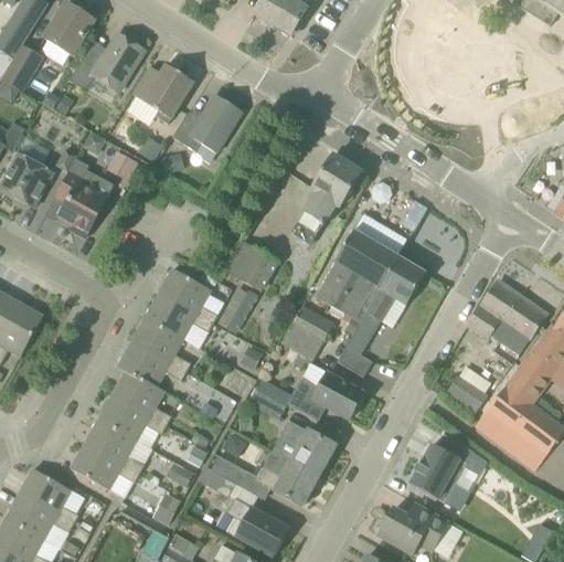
[(22,42),(34,23),(46,3),(41,0),(23,0),(4,31),(22,42)]
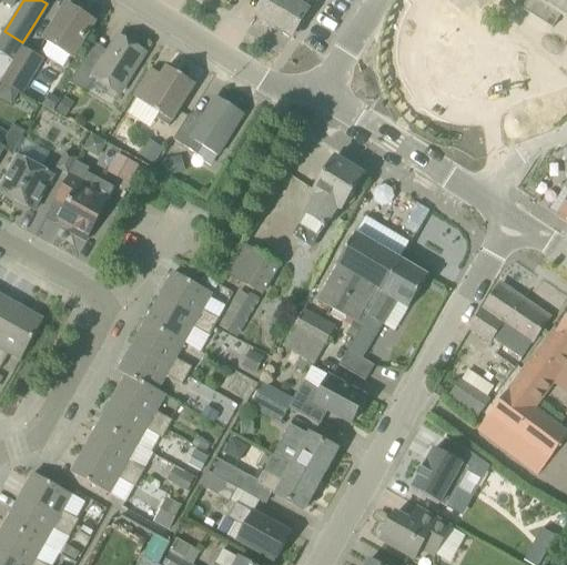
[(262,0),(256,12),(275,24),(274,26),(291,36),(293,36),(314,0),(262,0)]
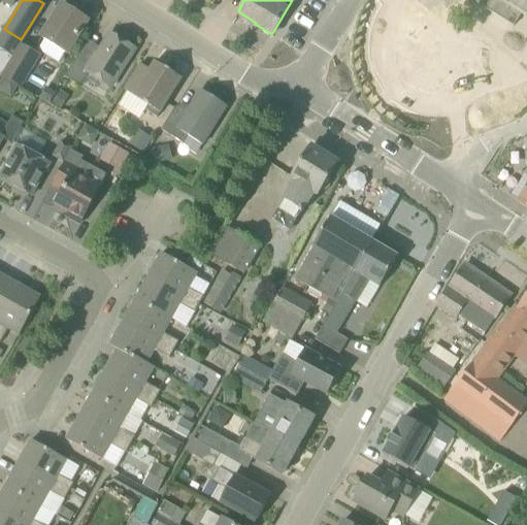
[(489,0),(486,6),(514,24),(521,12),(526,15),(526,0),(489,0)]
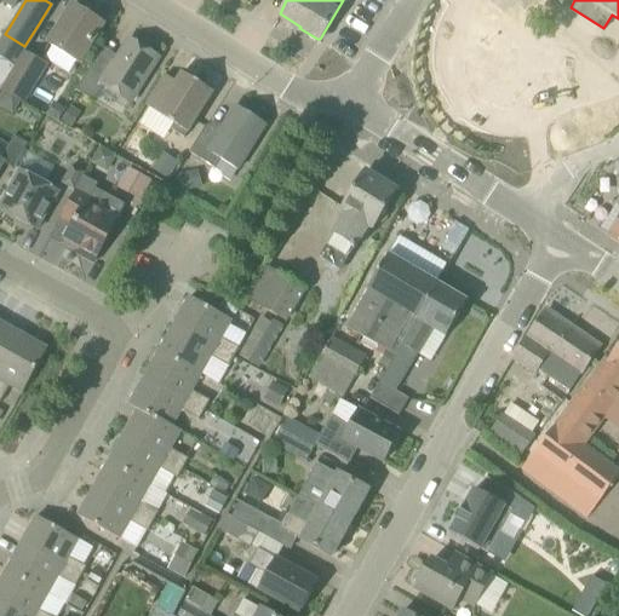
[(49,41),(79,61),(103,22),(73,3),(49,41)]
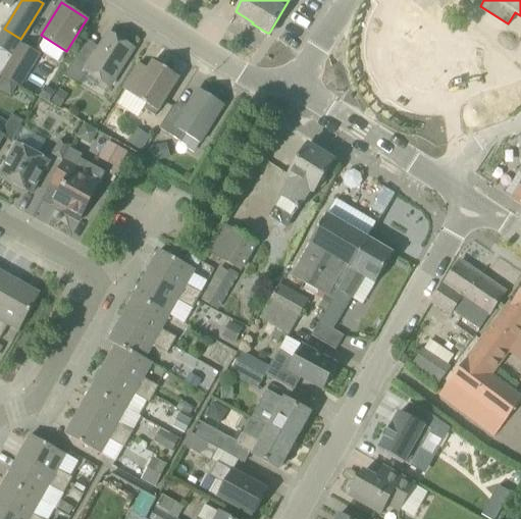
[(80,47),(64,74),(77,83),(79,82),(87,69),(96,75),(108,84),(109,84),(133,46),(108,31),(99,46),(94,55),(80,47)]
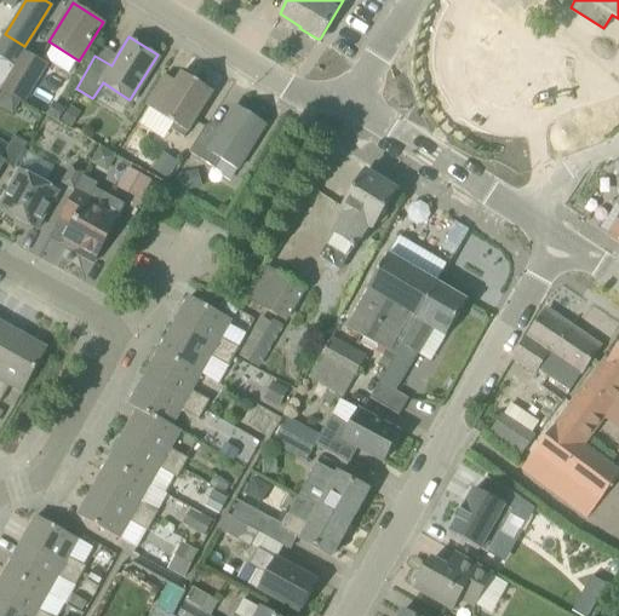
[(24,50),(15,64),(1,87),(3,87),(21,98),(22,99),(45,62),(24,50)]
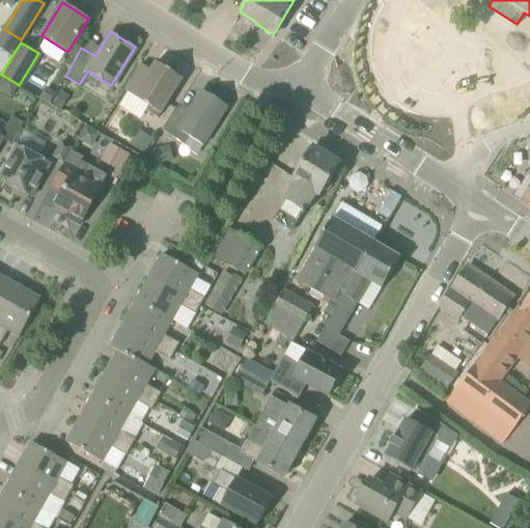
[(0,74),(1,75),(12,55),(1,48),(0,49),(0,74)]
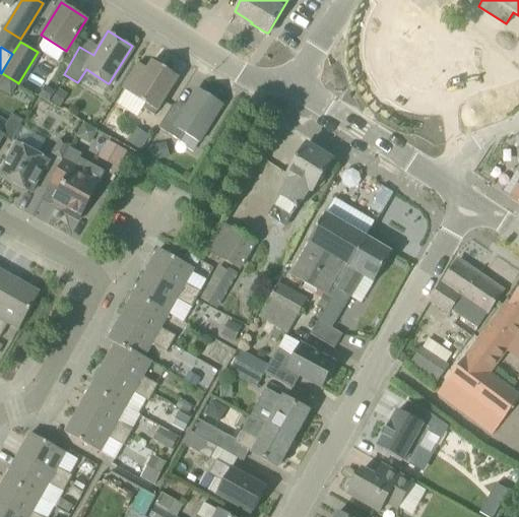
[(137,61),(122,86),(145,102),(142,106),(154,114),(179,75),(152,59),(147,67),(137,61)]
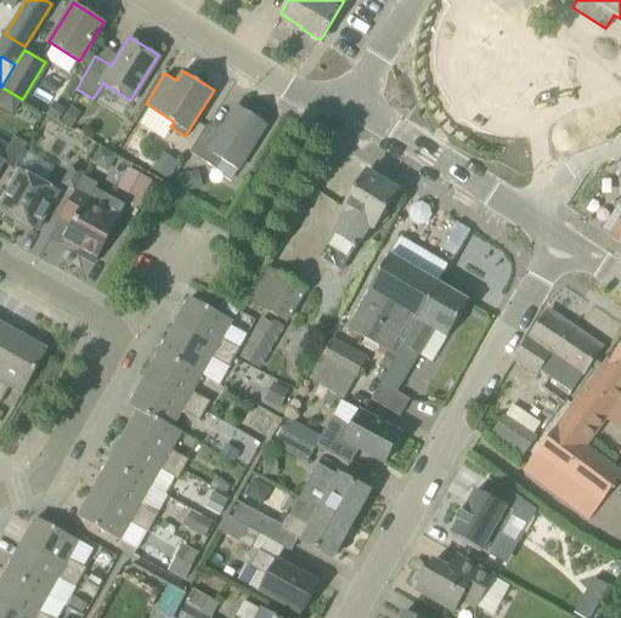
[(0,106),(12,113),(21,98),(3,88),(0,91),(0,106)]
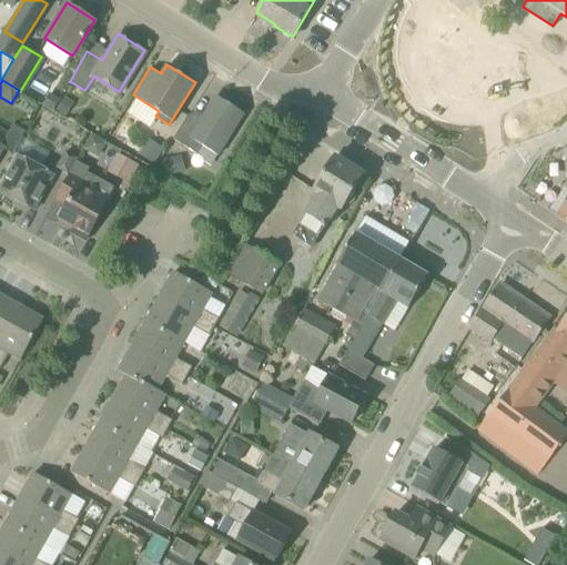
[(64,94),(56,109),(66,114),(74,101),(64,94)]
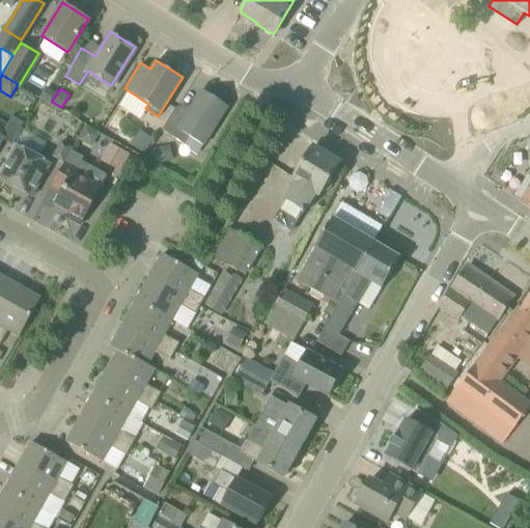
[(188,134),(202,143),(227,106),(201,88),(186,112),(175,106),(161,128),(183,142),(188,134)]
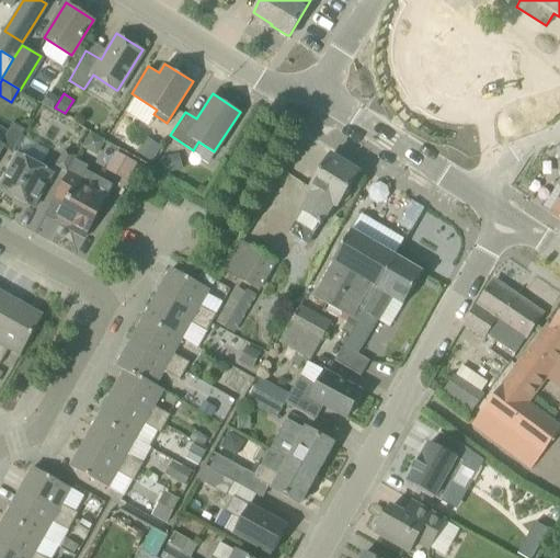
[(136,150),(151,160),(160,146),(146,136),(136,150)]
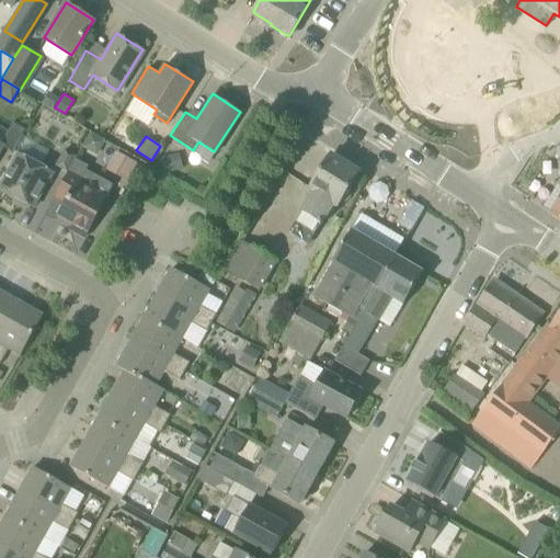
[(67,171),(75,158),(76,155),(63,147),(54,163),(67,171)]
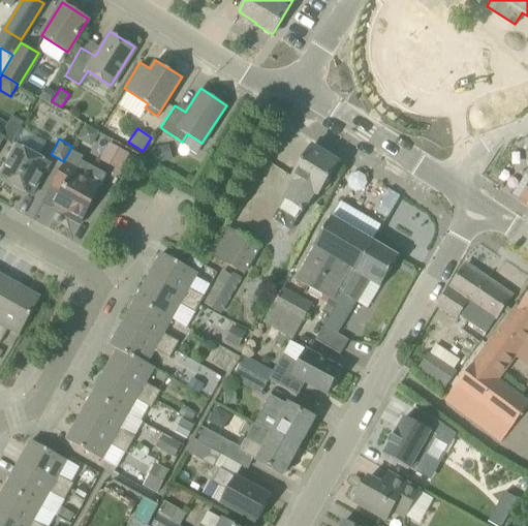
[(109,142),(100,158),(120,168),(128,152),(109,142)]
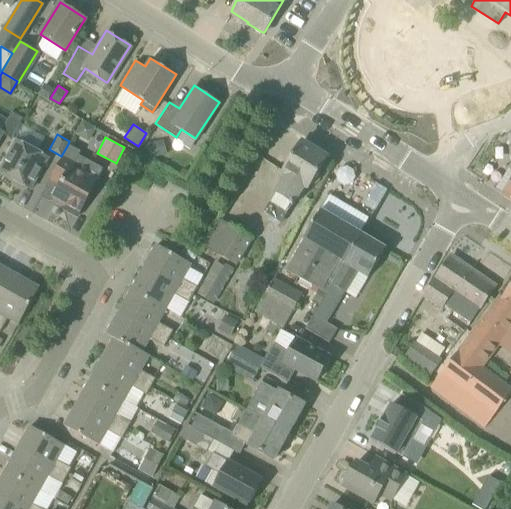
[(0,171),(30,188),(48,156),(16,138),(0,167),(0,171)]
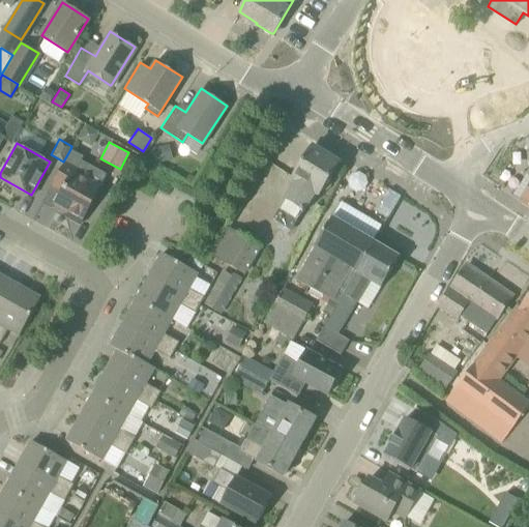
[(319,193),(339,162),(312,145),(293,176),(297,179),(280,208),(297,220),(315,191),(319,193)]
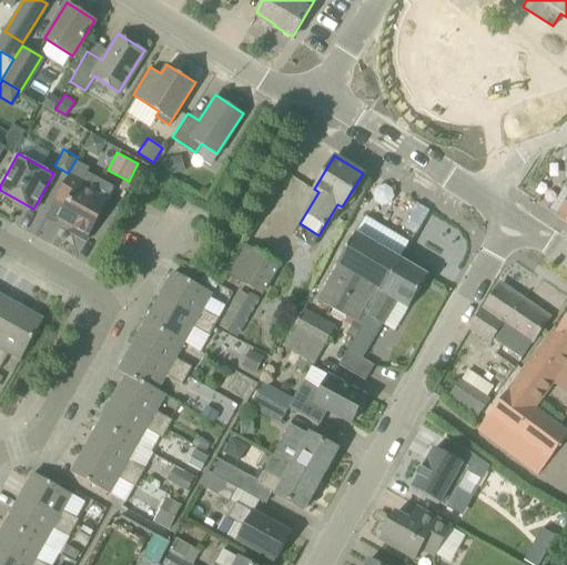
[(76,160),(68,173),(56,195),(68,202),(59,217),(81,229),(79,234),(85,238),(108,198),(80,182),(89,167),(76,160)]
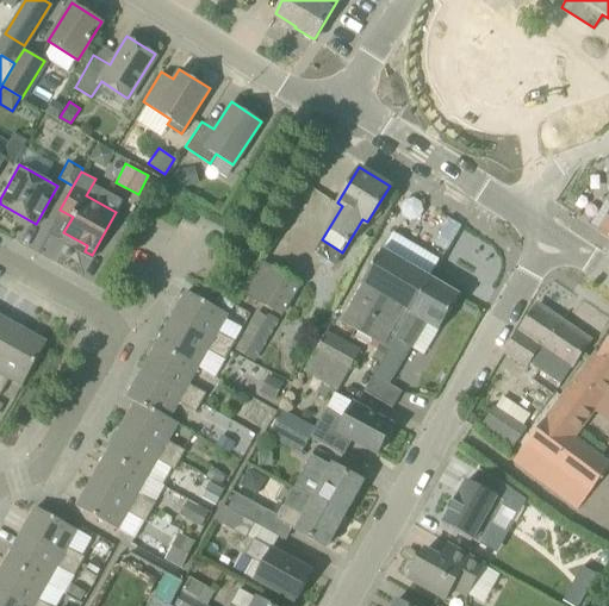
[(417,250),(439,260),(457,219),(436,210),(417,250)]
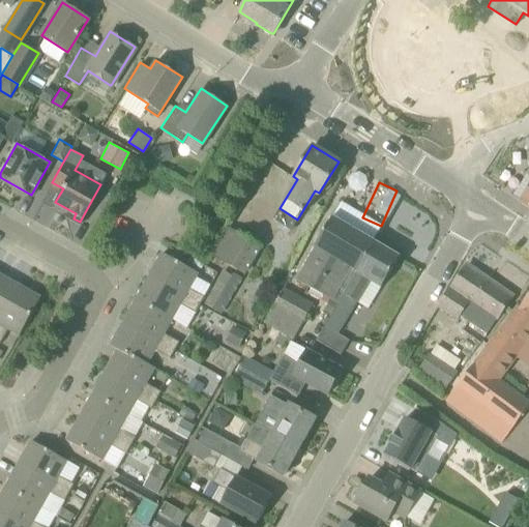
[(528,187),(520,202),(528,207),(528,187)]
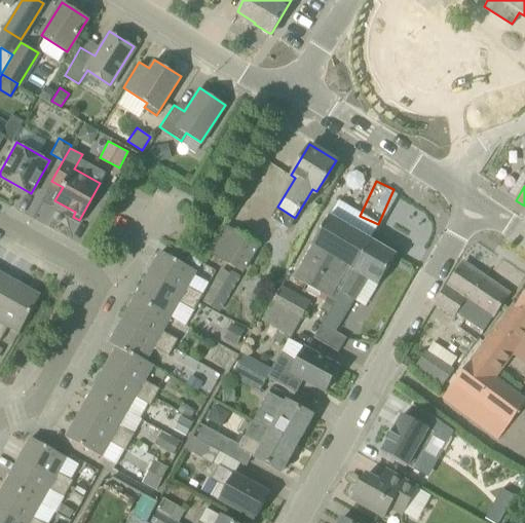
[(371,239),(355,230),(354,232),(350,229),(351,227),(329,214),(311,243),(312,244),(293,275),(329,297),(348,265),(353,268),(354,268),(371,239)]
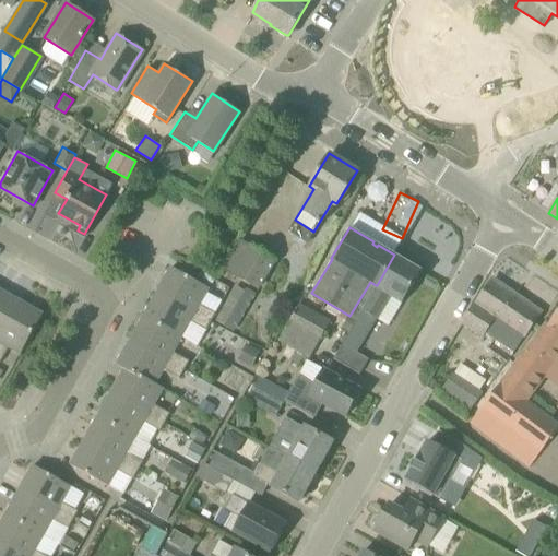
[(274,258),(250,245),(234,272),(257,286),(274,258)]
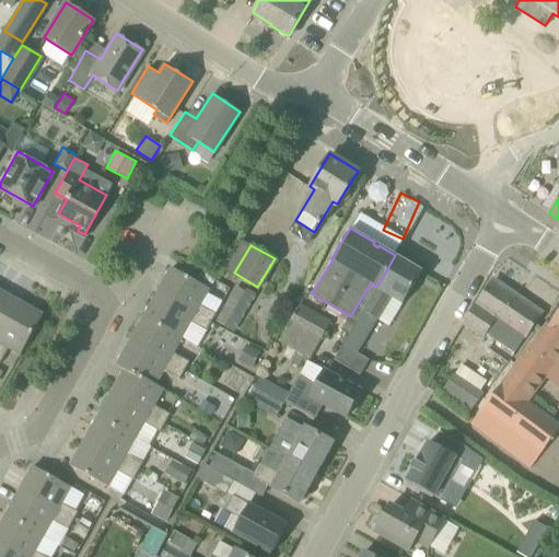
[(376,286),(362,310),(377,317),(377,318),(392,294),(404,301),(412,286),(421,270),(407,262),(404,259),(397,256),(395,255),(377,286),(376,286)]
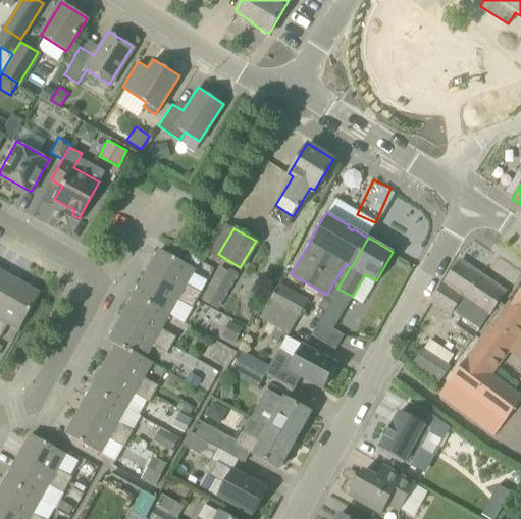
[(159,248),(146,271),(196,299),(202,290),(187,281),(195,268),(159,248)]
